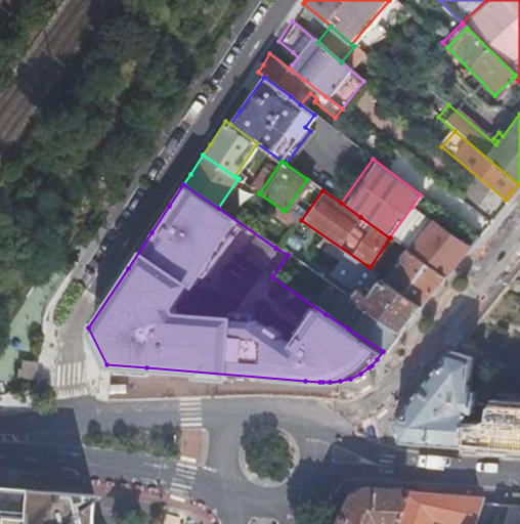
[(412,207),(390,237),(402,247),(405,242),(412,246),(431,221),(412,207)]
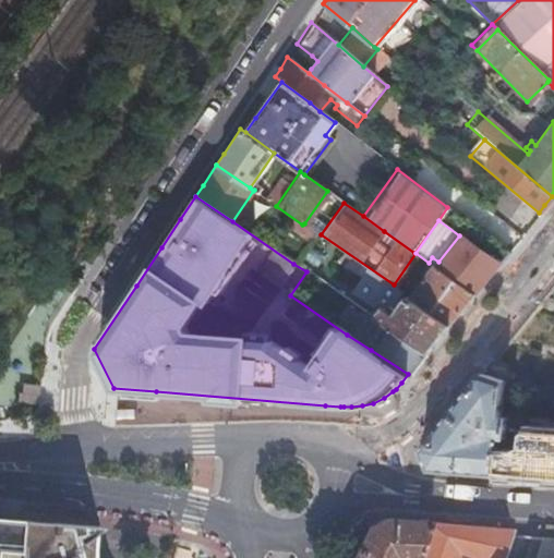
[(431,265),(472,294),(485,278),(498,263),(459,235),(438,262),(432,257),(429,263),(431,265)]
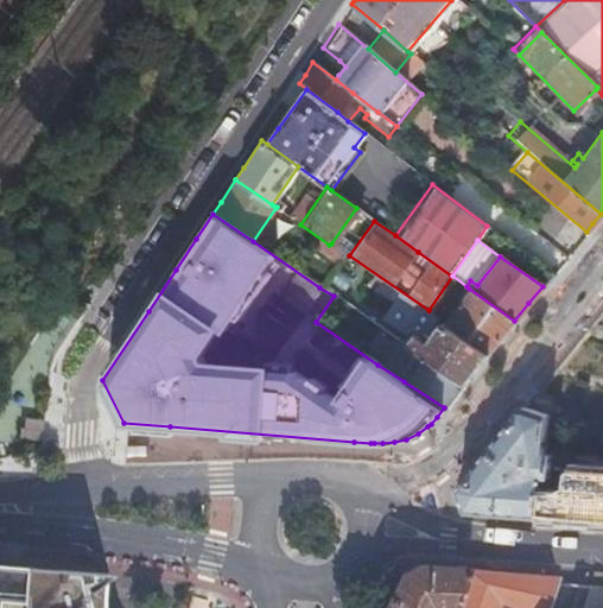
[(444,325),(487,355),(500,339),(514,321),(469,289),(459,302),(455,298),(450,305),(455,309),(444,324),(444,325)]
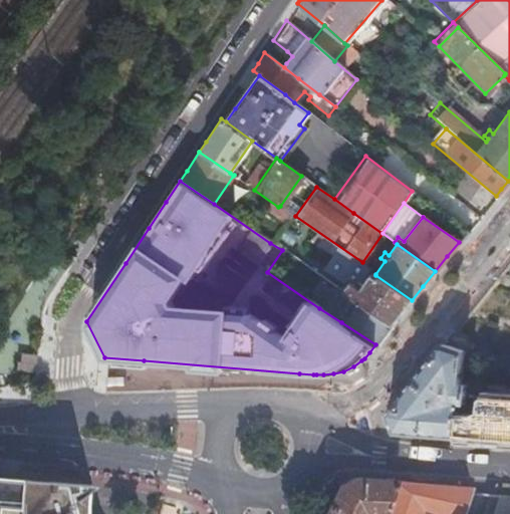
[(361,264),(335,246),(320,269),(339,279),(347,267),(356,272),(361,264)]
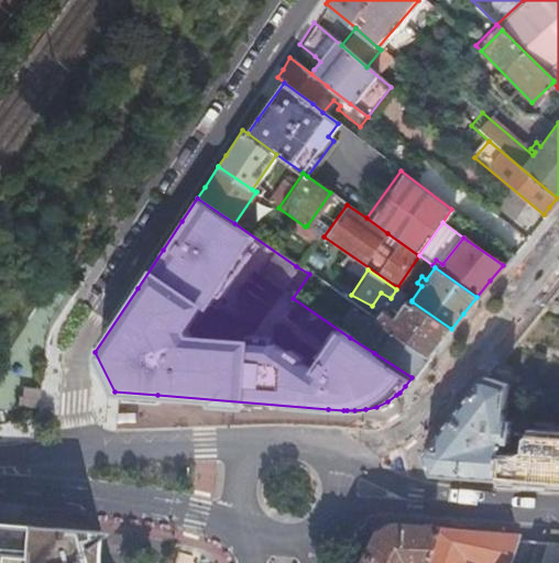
[(391,329),(430,354),(439,344),(451,329),(412,301),(412,300),(408,297),(398,311),(392,307),(388,311),(384,308),(376,319),(377,320),(391,329)]
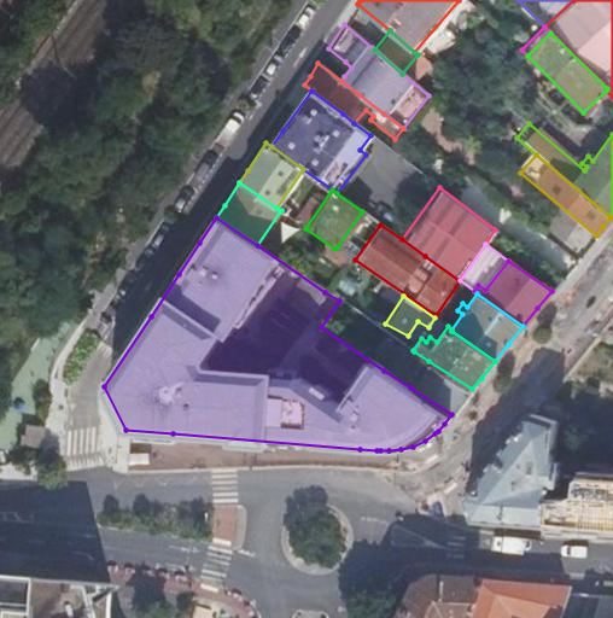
[(403,344),(384,371),(410,388),(451,414),(463,400),(472,389),(428,361),(414,351),(413,350),(403,344)]
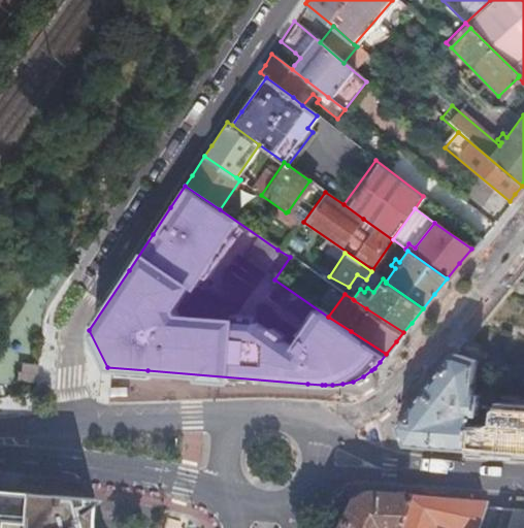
[(473,360),(452,353),(437,371),(394,425),(402,443),(464,449),(467,425),(476,425),(476,416),(478,395),(471,394),(472,375),(473,360)]
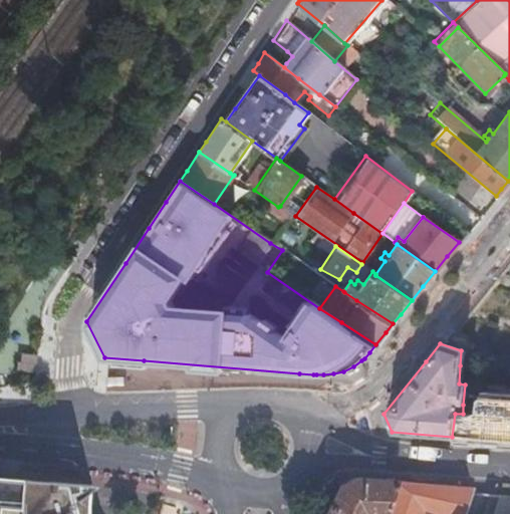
[(13,352),(12,370),(31,371),(32,353),(13,352)]
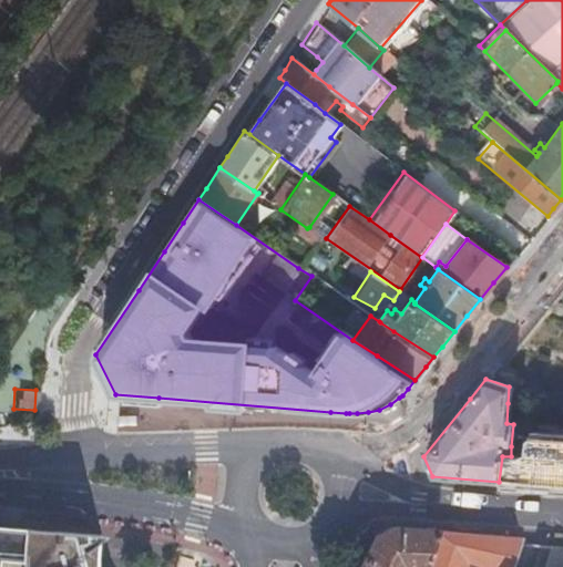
[(521,416),(532,419),(534,408),(523,406),(521,416)]
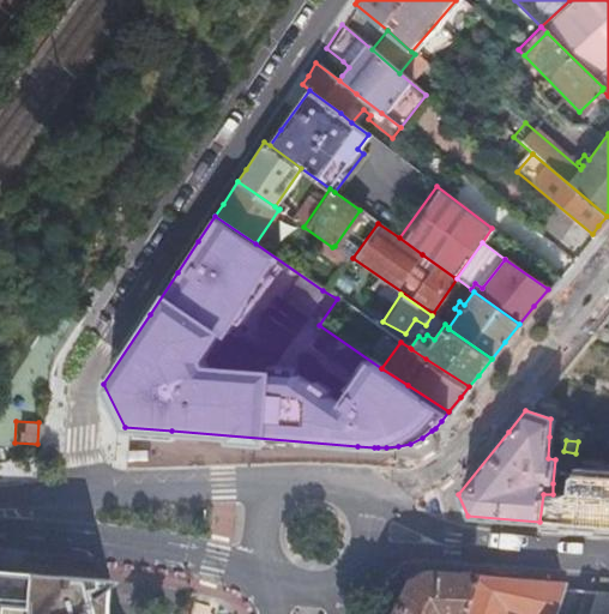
[(608,458),(608,446),(578,441),(576,453),(608,458)]
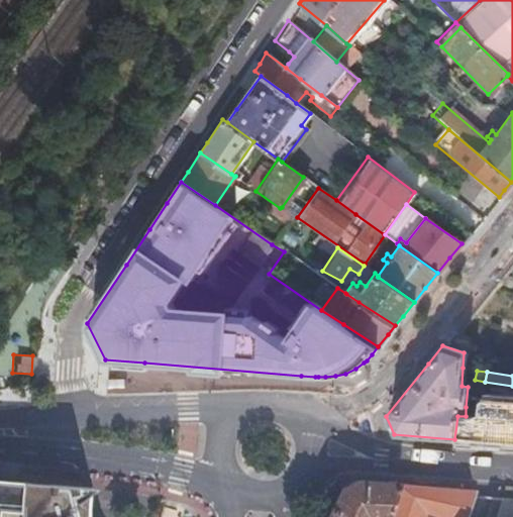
[(457,416),(454,439),(512,442),(512,399),(484,397),(482,399),(482,400),(481,407),(481,414),(474,417),(466,416),(457,416)]
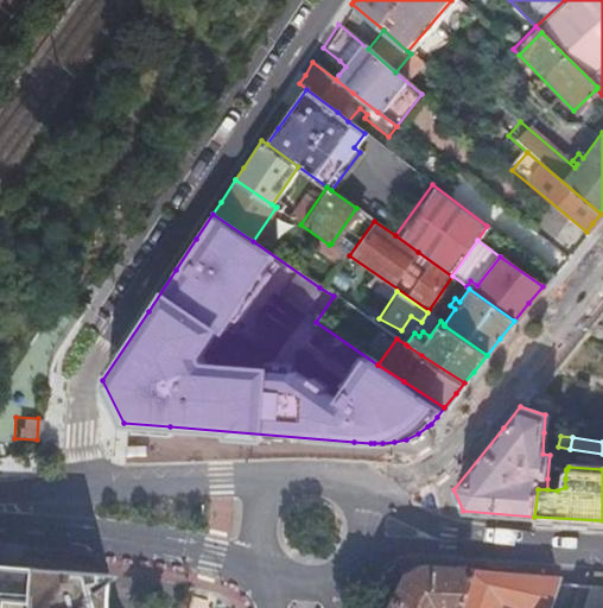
[(547,479),(547,489),(557,491),(565,487),(565,479),(547,479)]
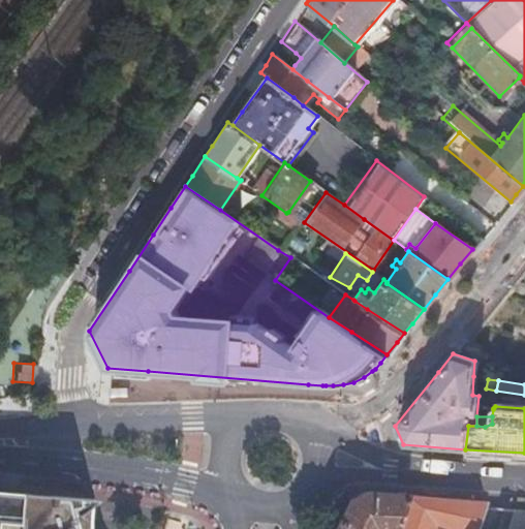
[(0,528),(11,528),(11,493),(0,492),(0,528)]
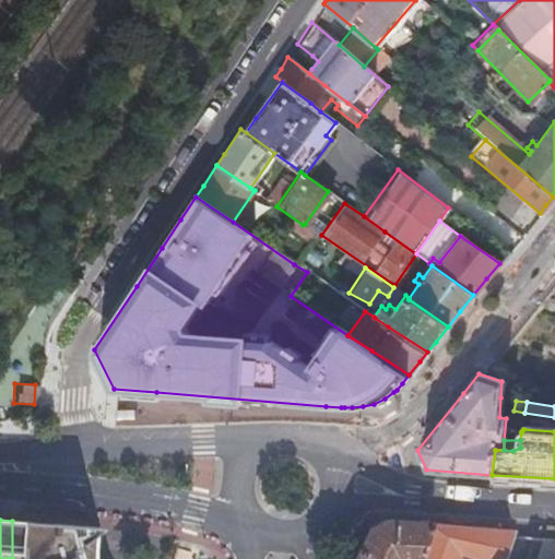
[(96,527),(12,521),(12,558),(85,558),(85,556),(85,551),(85,547),(85,543),(86,538),(86,534),(96,527)]
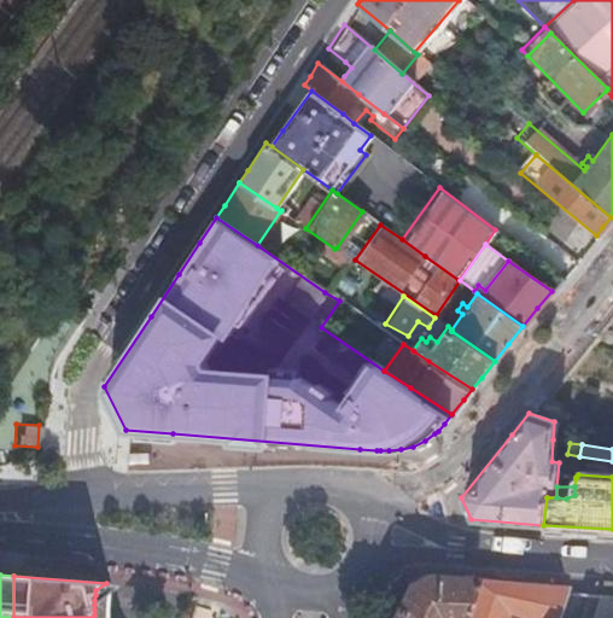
[(385,617),(457,617),(471,579),(420,576),(402,588),(385,617)]
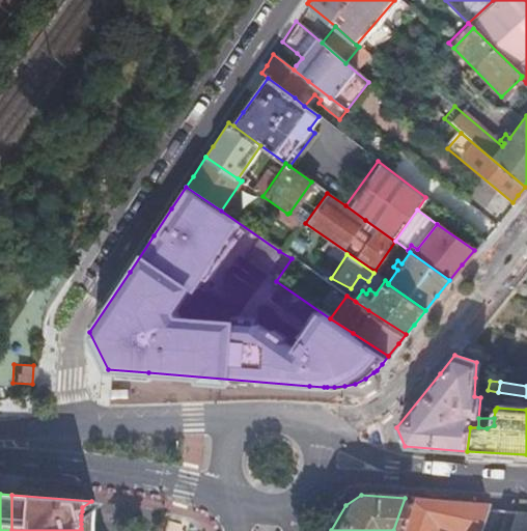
[(473,530),(483,503),(439,500),(405,498),(393,530),(473,530)]
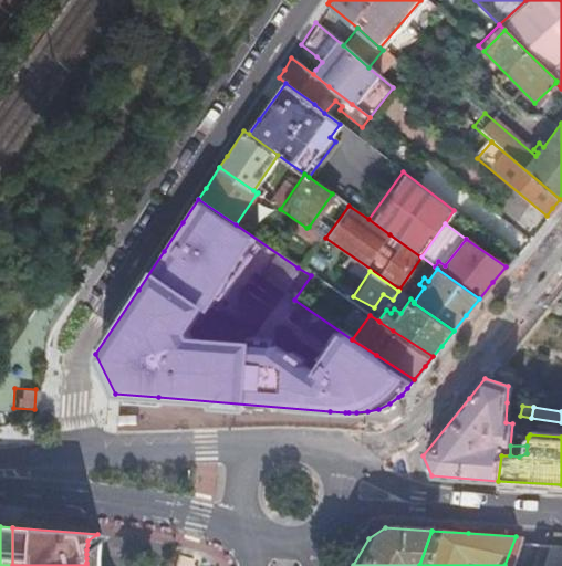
[(538,565),(561,565),(561,545),(545,544),(538,565)]
